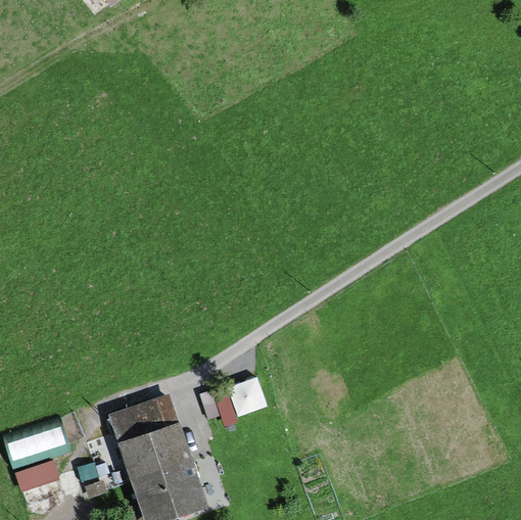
[(229,386),(241,418),(268,408),(256,376),(229,386)]
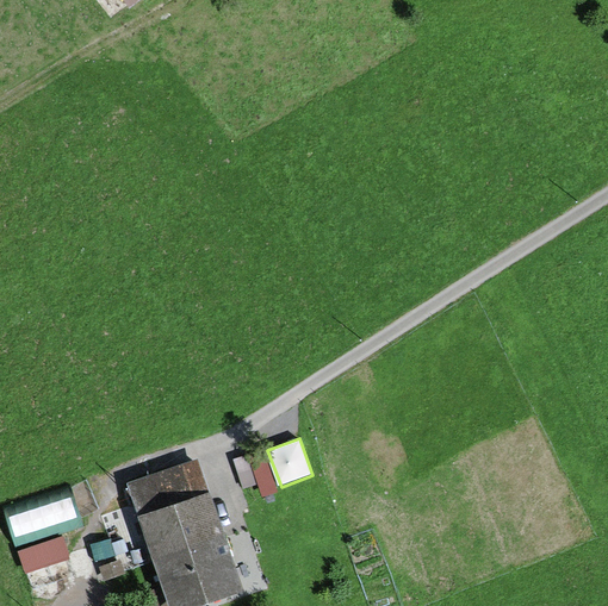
[(265,454),(243,463),(259,498),(280,488),(265,454)]
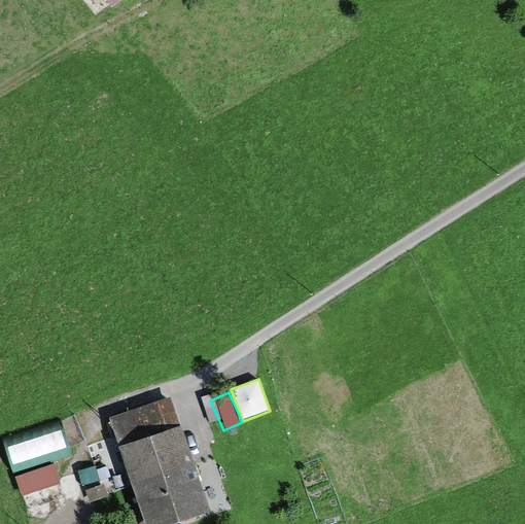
[(165,523),(209,510),(180,423),(177,423),(168,396),(108,417),(143,523),(165,523)]
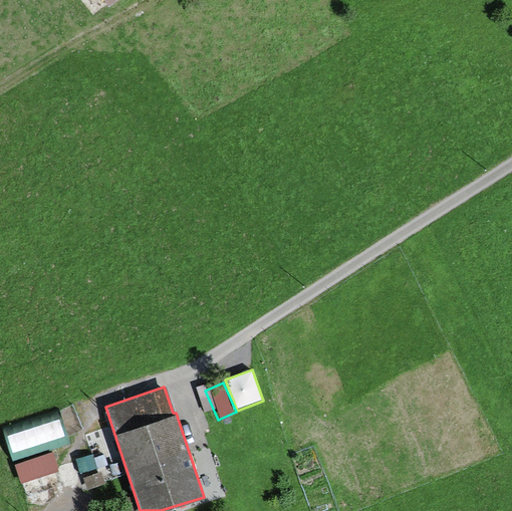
[(49,456),(10,471),(23,506),(62,492),(49,456)]
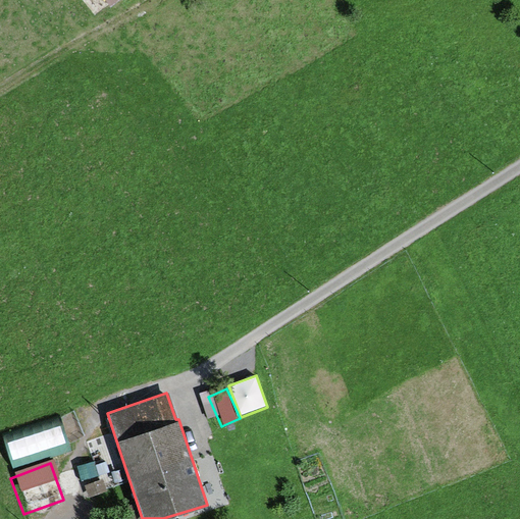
[(94,482),(78,487),(83,504),(98,499),(94,482)]
